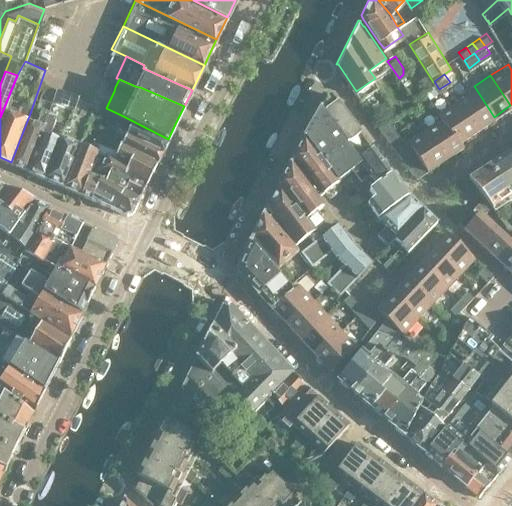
[(29,116),(11,162),(27,169),(45,122),(56,87),(43,83),(36,105),(40,107),(37,119),(29,116)]
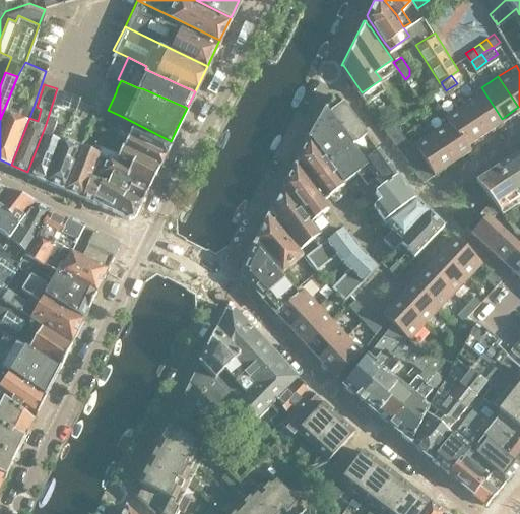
[(431,92),(435,98),(444,91),(440,86),(431,92)]
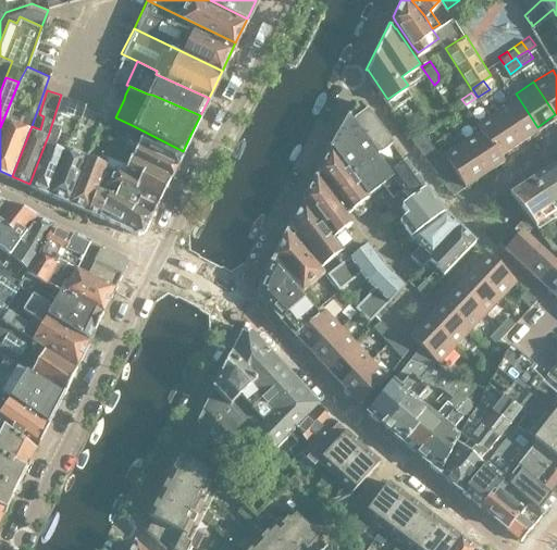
[(516,94),(496,107),(518,139),(537,127),(516,94)]
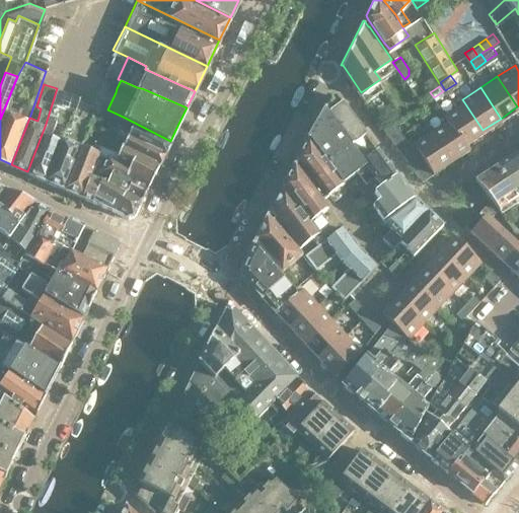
[(46,124),(27,171),(46,179),(61,138),(65,122),(68,123),(77,97),(78,95),(57,88),(46,124)]
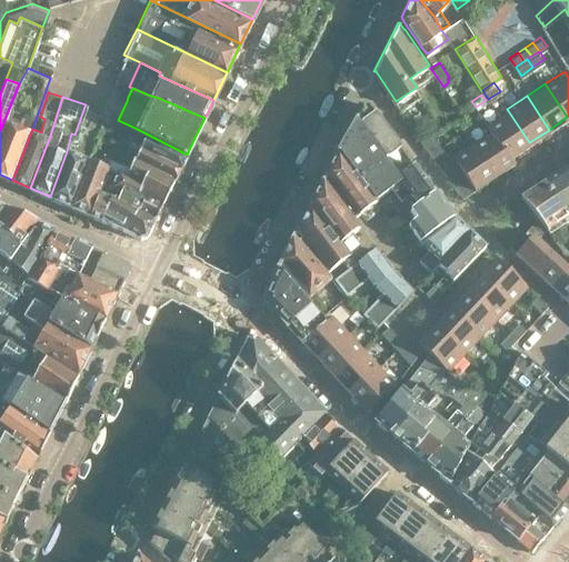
[(365,98),(355,114),(399,173),(412,161),(365,98)]
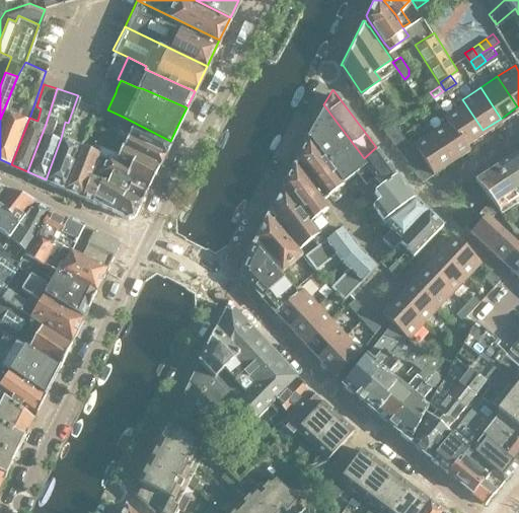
[(61,138),(46,179),(62,187),(73,159),(71,158),(79,142),(95,103),(77,97),(68,123),(65,122),(61,138)]
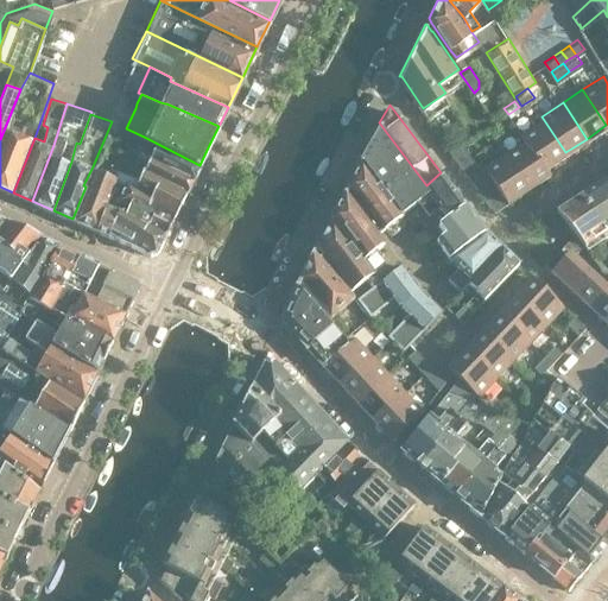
[(519,131),(523,137),(536,156),(538,155),(546,165),(565,152),(542,116),(519,131)]
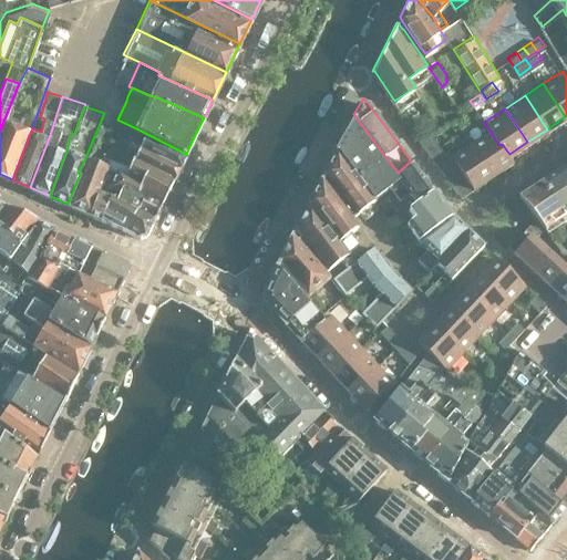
[(353,114),(337,145),(374,195),(389,184),(400,176),(398,173),(353,114)]
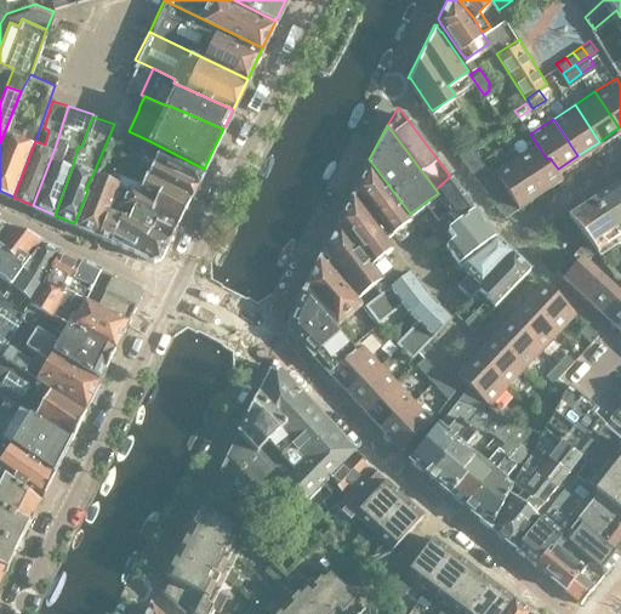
[(534,140),(514,152),(540,189),(562,175),(558,169),(550,158),(547,159),(534,140)]
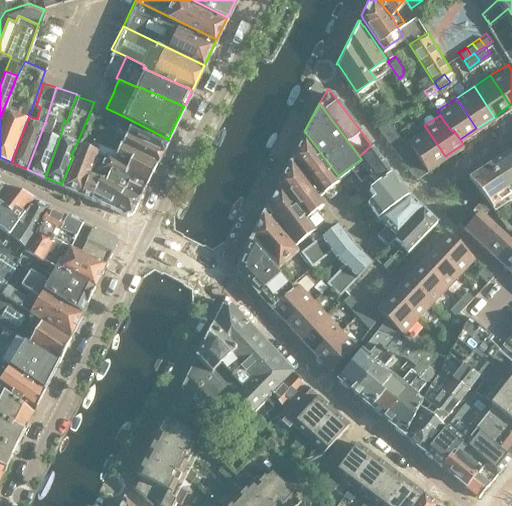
[(394,126),(388,117),(378,124),(385,133),(394,126)]
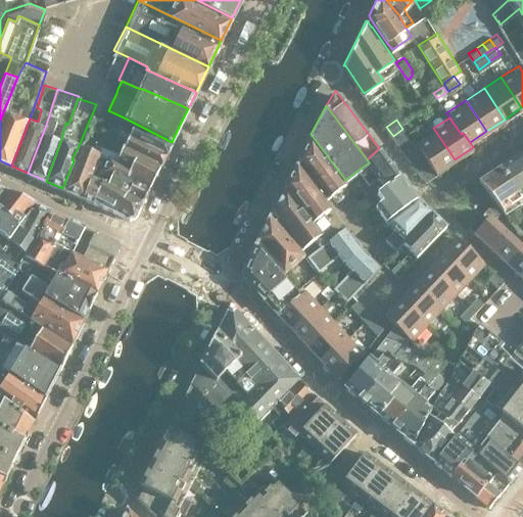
[(129,134),(165,152),(172,142),(134,124),(129,134)]
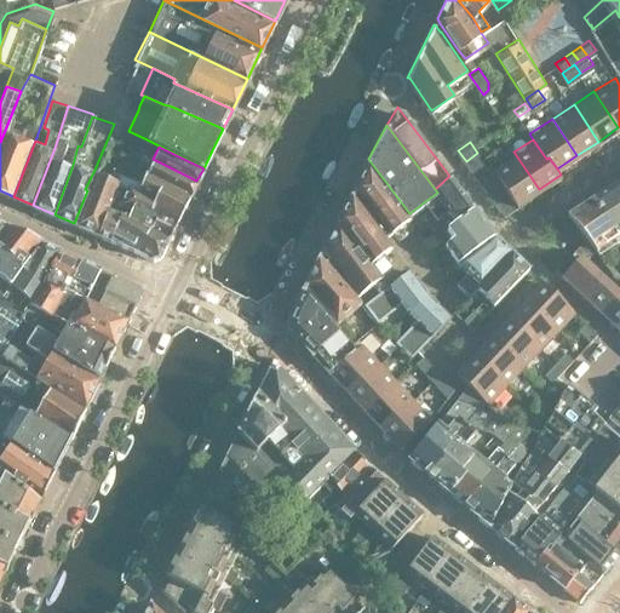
[(514,152),(493,166),(495,170),(500,178),(505,187),(511,194),(516,204),(539,189),(514,152)]
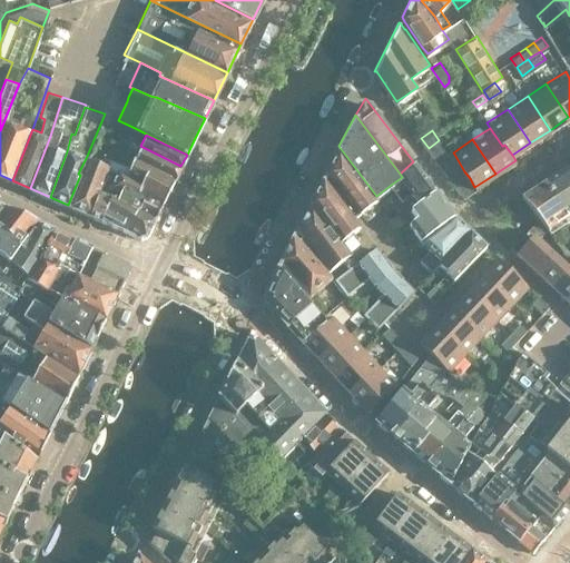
[(445,150),(439,140),(429,148),(435,158),(445,150)]
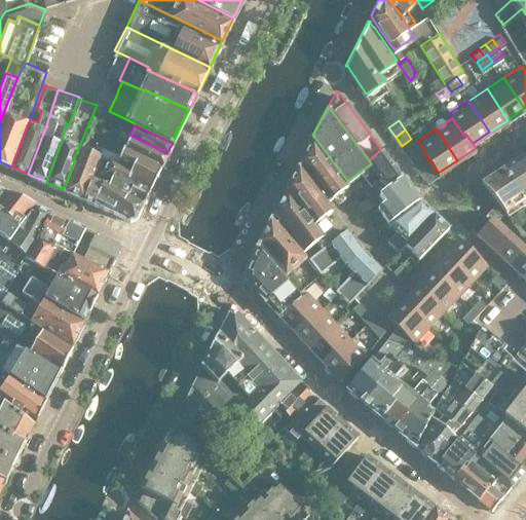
[(129,135),(124,144),(161,163),(166,153),(129,135)]
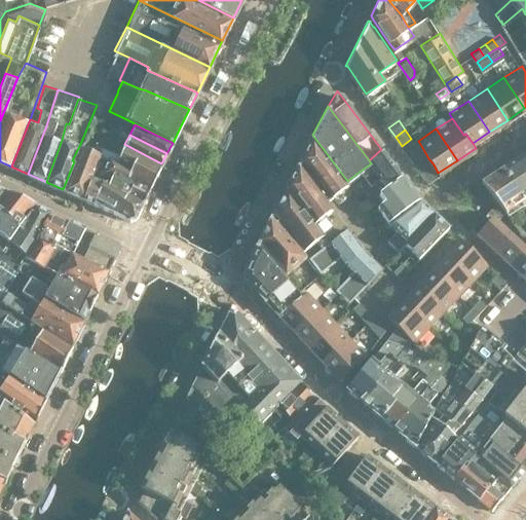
[(312,135),(287,184),(314,221),(330,209),(324,201),(347,183),(346,182),(347,181),(312,135)]
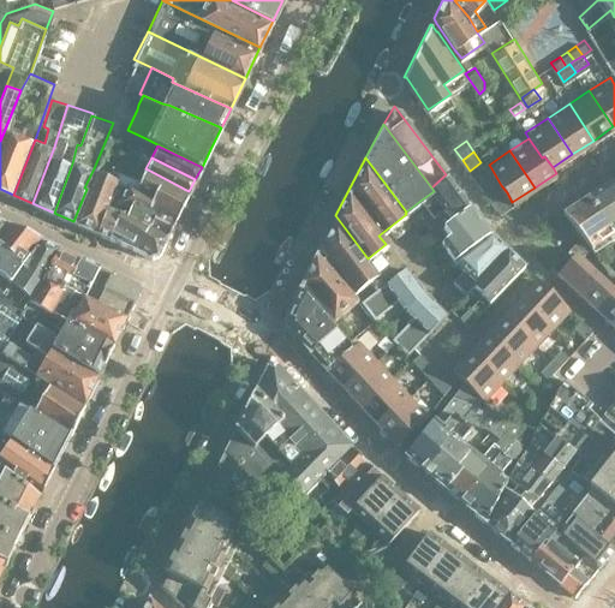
[(476,179),(491,168),(489,165),(485,160),(481,162),(470,171),(476,179)]
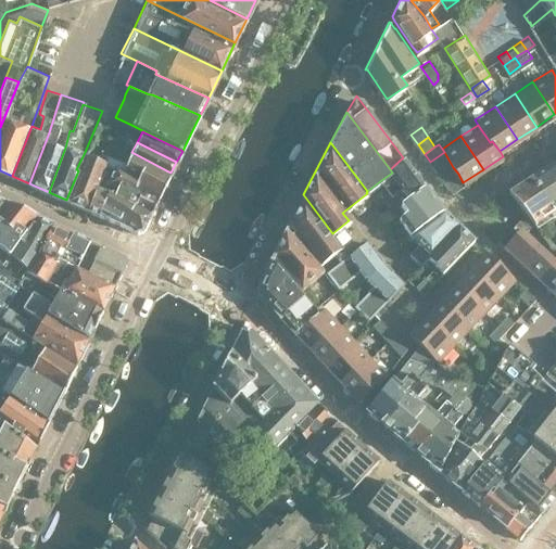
[(78,170),(66,200),(98,213),(108,190),(97,186),(100,176),(101,177),(104,170),(105,161),(85,152),(76,169),(78,170)]
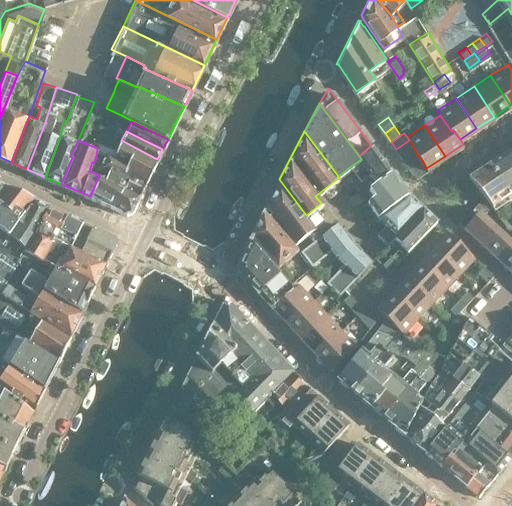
[(98,148),(106,152),(114,155),(128,161),(125,167),(126,167),(124,170),(146,182),(157,159),(121,140),(120,140),(117,147),(101,141),(98,148)]
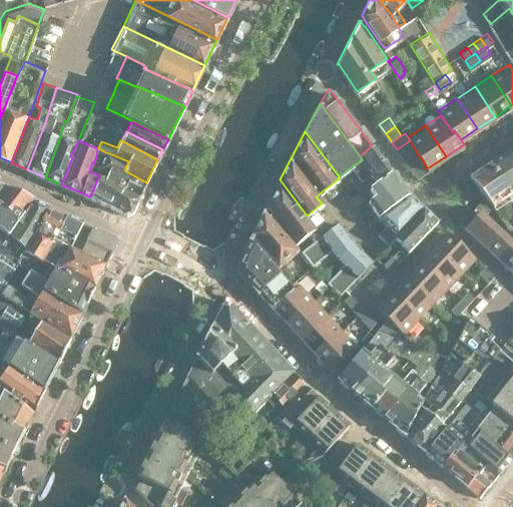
[(414,147),(410,140),(397,149),(401,155),(414,147)]
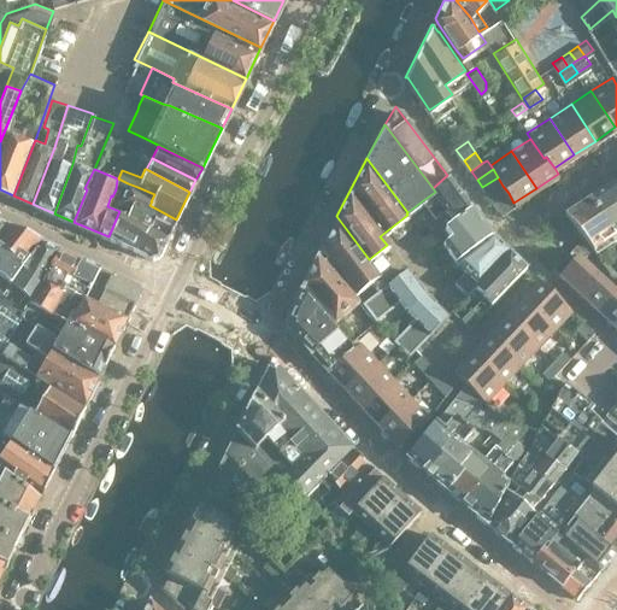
[(470,205),(447,175),(433,188),(435,192),(423,200),(434,215),(444,206),(453,218),(470,205)]
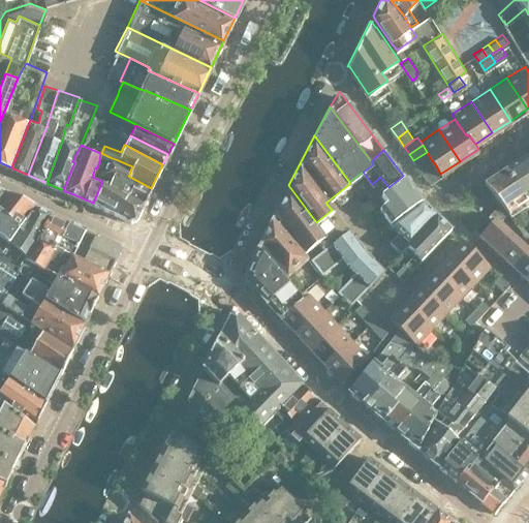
[(418,167),(431,159),(427,152),(413,160),(418,167)]
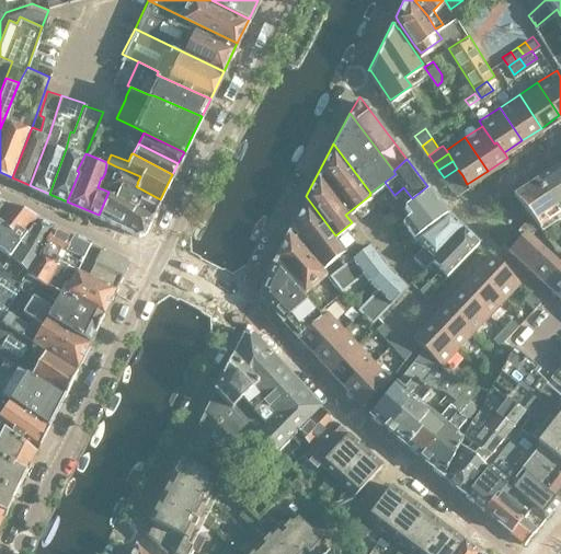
[(560,166),(558,161),(536,175),(552,202),(553,202),(558,210),(557,211),(557,212),(560,209),(560,166)]
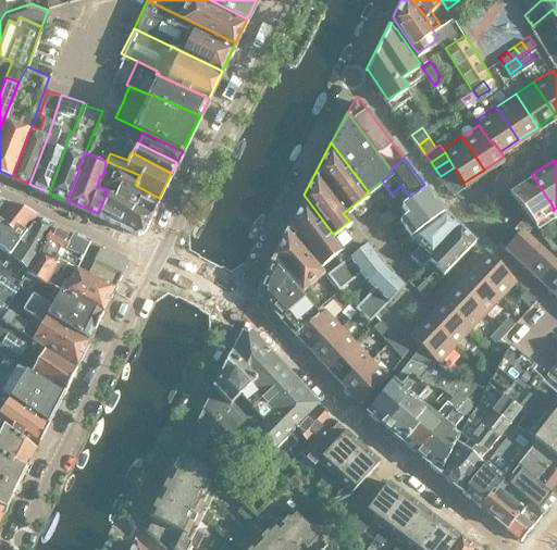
[(115,165),(108,182),(118,186),(139,195),(136,203),(152,210),(159,198),(135,185),(137,182),(136,182),(139,175),(124,169),(115,165)]
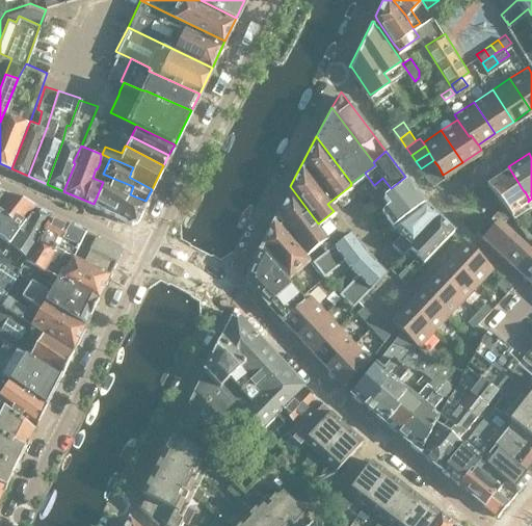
[(426,175),(439,166),(433,160),(421,168),(426,175)]
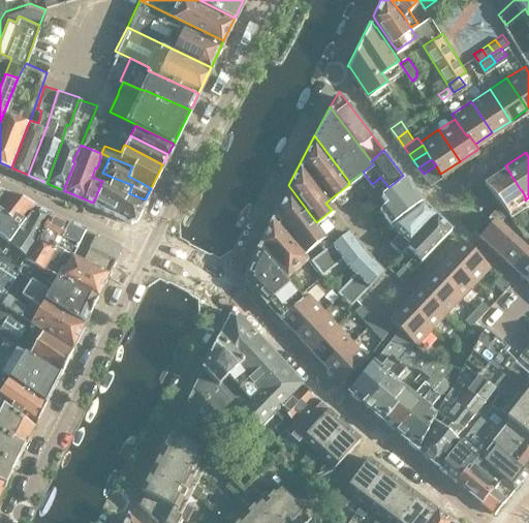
[(430,181),(440,174),(436,165),(424,174),(430,181)]
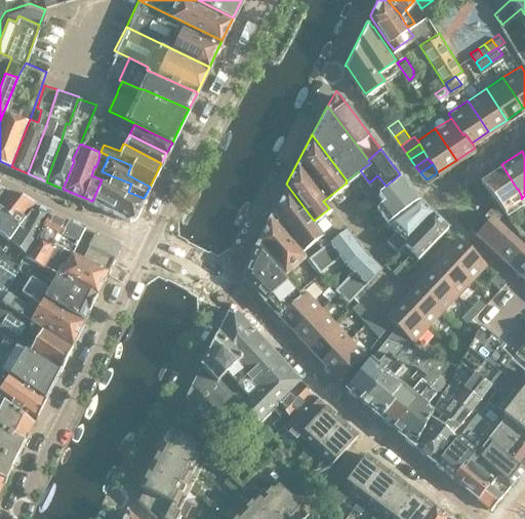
[(480,178),(496,198),(503,208),(505,209),(521,199),(521,198),(522,197),(518,189),(517,189),(501,164),(480,178)]
